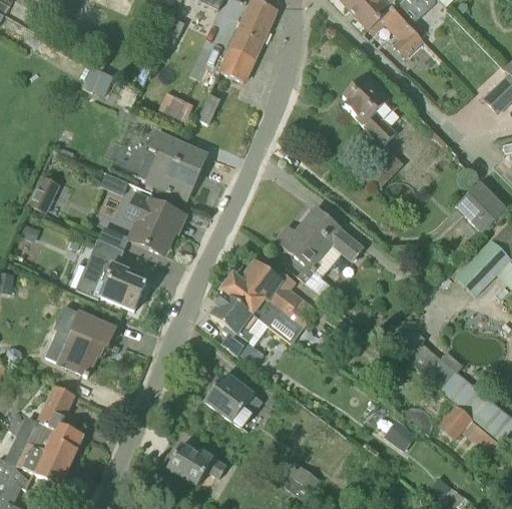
[(0,0),(0,11),(5,15),(10,5),(2,0),(0,0)]
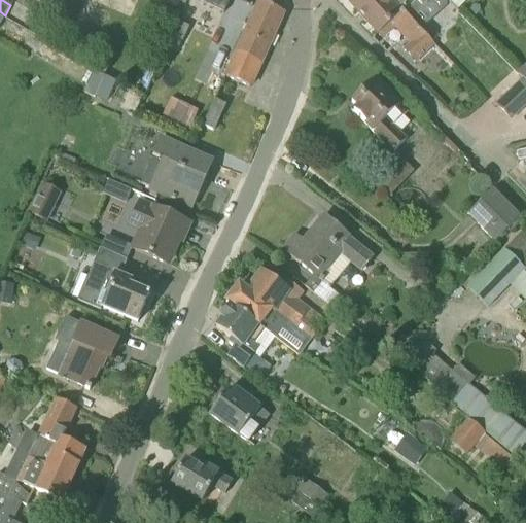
[(205,0),(223,9),(228,0),(205,0)]
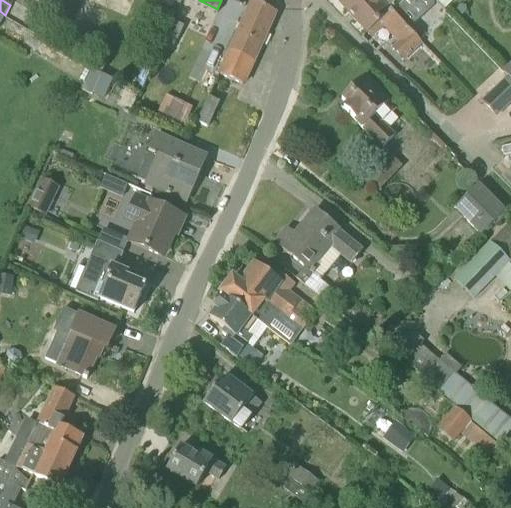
[(251,0),(220,71),(243,82),(275,9),(256,0),(251,0)]
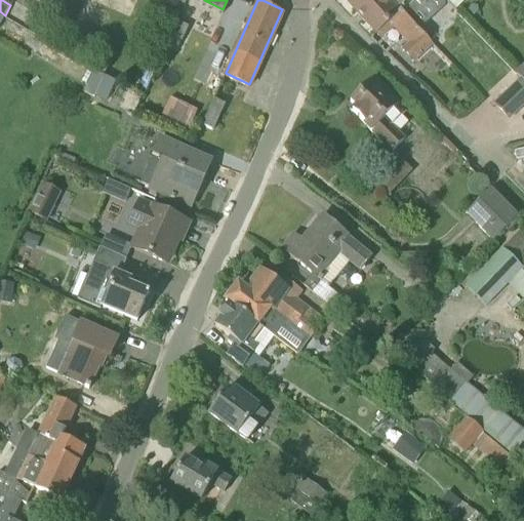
[(349,0),(376,32),(389,19),(408,42),(404,46),(415,58),(419,54),(432,44),(414,25),(408,16),(400,8),(400,9),(396,6),(390,0),(349,0)]
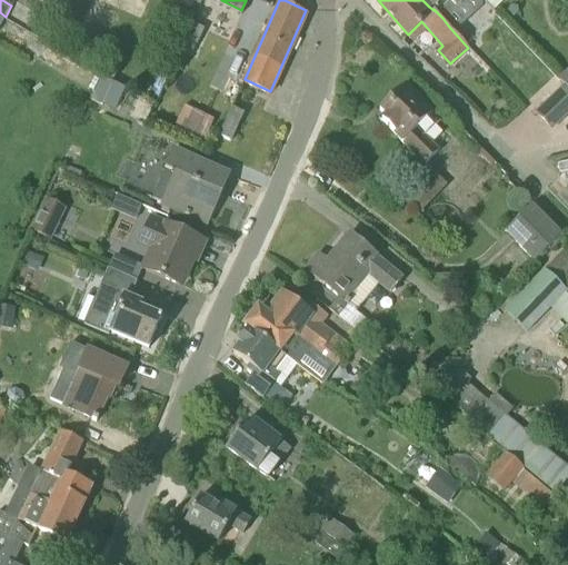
[(442,18),(449,27),(458,26),(482,5),(482,0),(429,0),(432,3),(429,7),(434,10),(434,9),(442,18)]
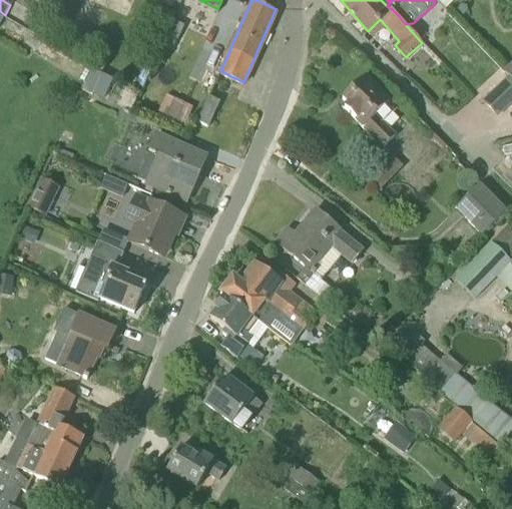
[(93,66),(102,71),(108,59),(96,52),(89,64),(93,66)]
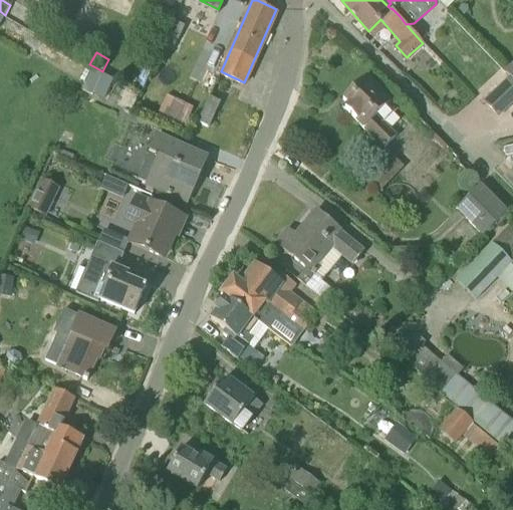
[(102,71),(93,66),(83,87),(103,98),(114,77),(102,71)]
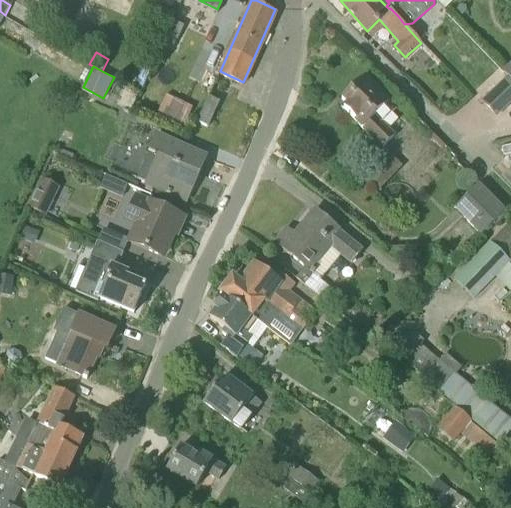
[(376,87),(378,85),(366,73),(342,97),(346,100),(341,104),(381,144),(392,134),(379,120),(390,110),(384,103),(388,100),(376,87)]
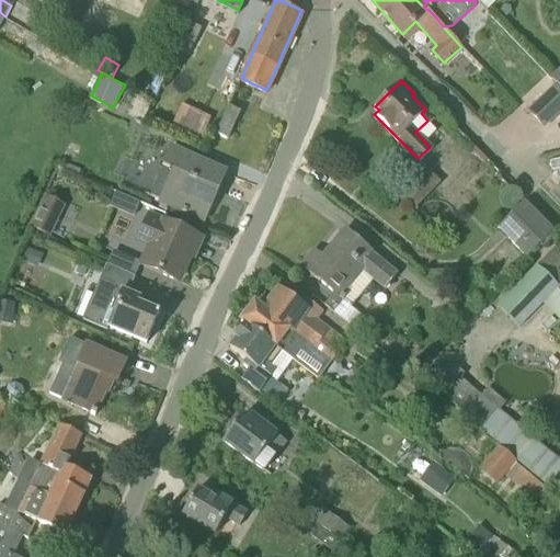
[(546,124),(559,110),(559,86),(557,82),(530,108),(546,124)]
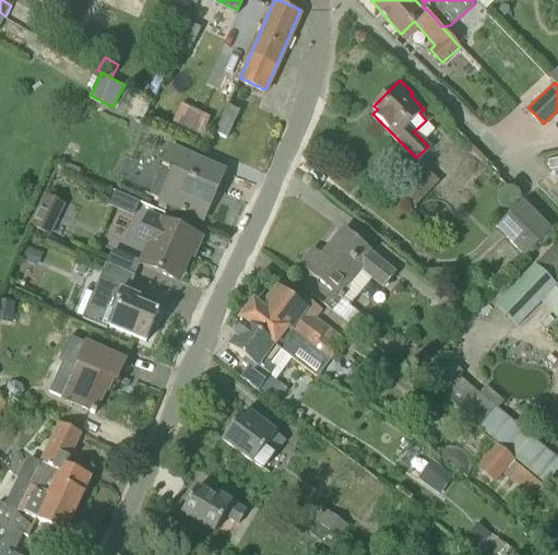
[(227,136),(239,108),(228,103),(215,130),(227,136)]
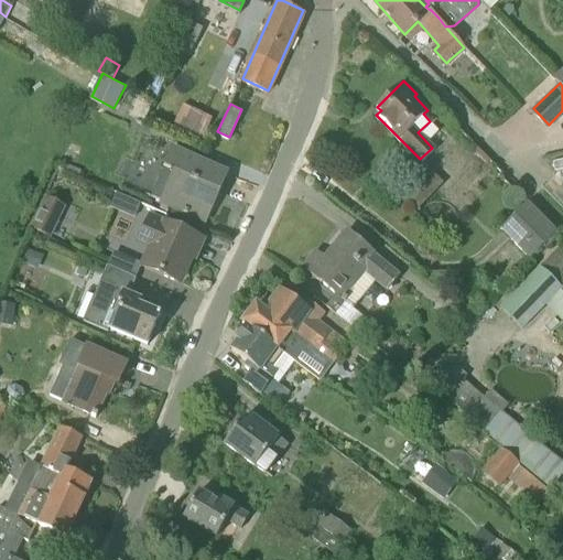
[(487,114),(494,121),(500,117),(494,108),(487,114)]
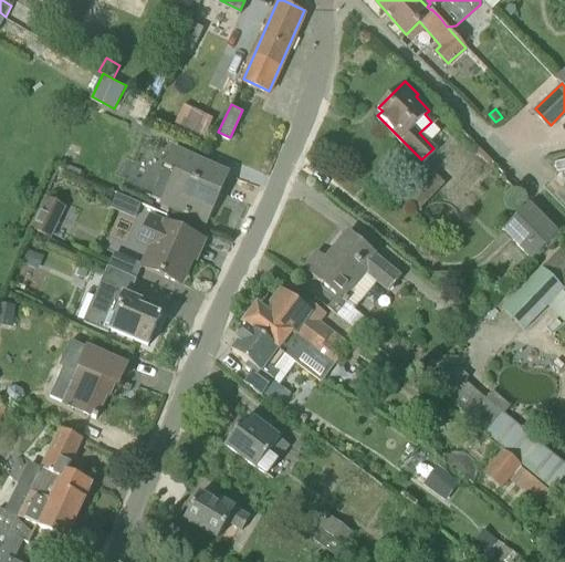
[(219,190),(228,172),(174,147),(165,166),(152,196),(168,203),(206,219),(206,218),(205,218),(218,189),(219,190)]
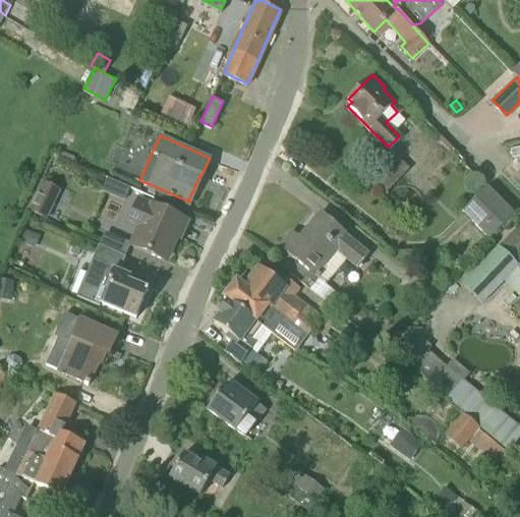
[(30,208),(47,217),(61,187),(44,178),(30,208)]
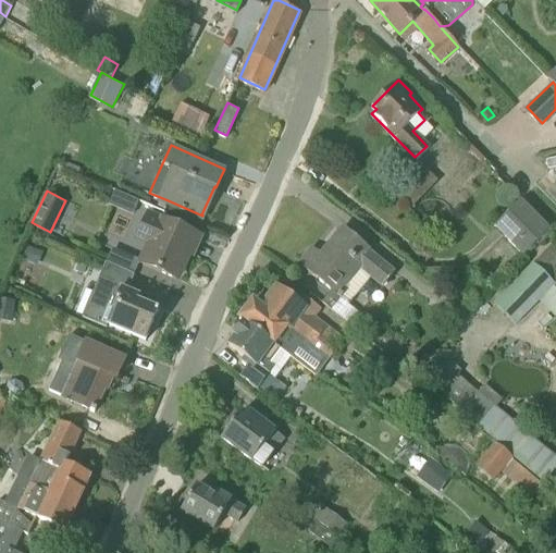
[(139,198),(127,193),(122,205),(134,210),(139,198)]
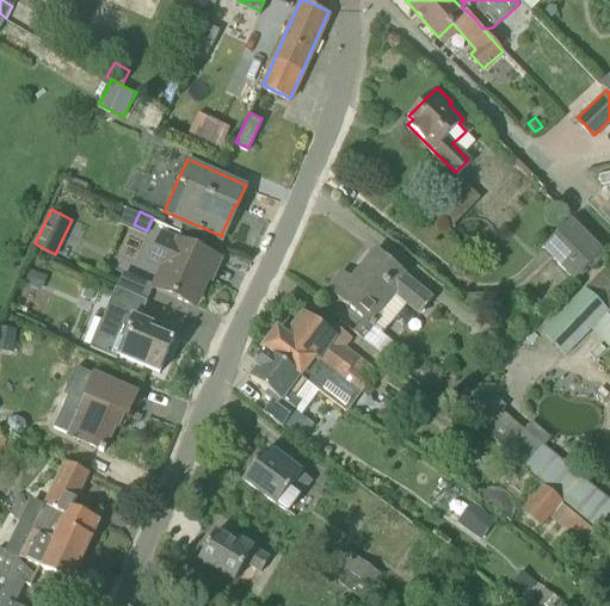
[(574,277),(602,248),(571,217),(542,246),(574,277)]
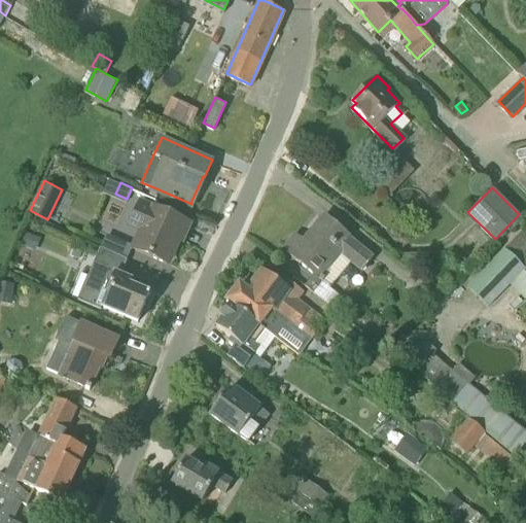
[(143,229),(135,247),(167,260),(178,235),(174,234),(181,218),(141,200),(134,214),(131,222),(143,229)]
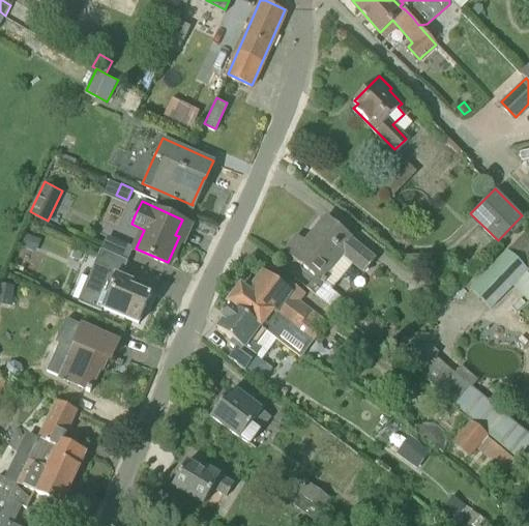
[(332,287),(353,261),(364,270),(376,257),(327,216),(305,242),(299,236),(288,251),(316,273),(306,285),(362,328),(369,320),(347,303),(349,300),(332,287)]
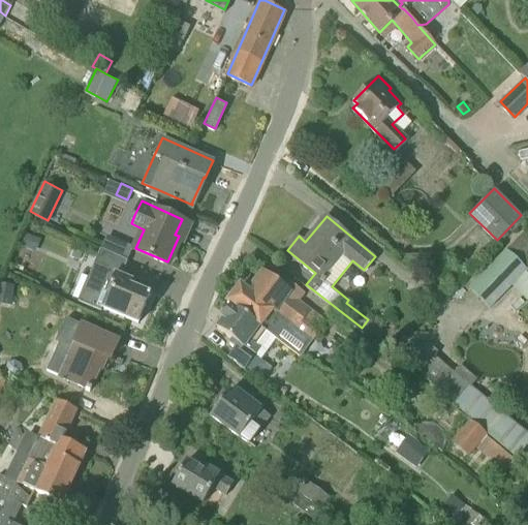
[(37,237),(48,230),(40,218),(30,224),(37,237)]
